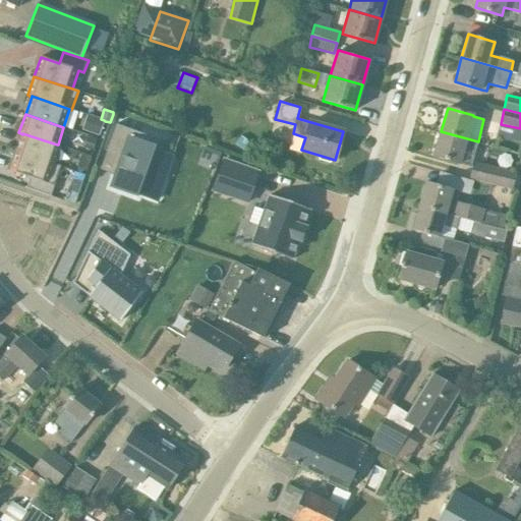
[(99,133),(104,120),(101,119),(87,115),(82,128),(99,133)]
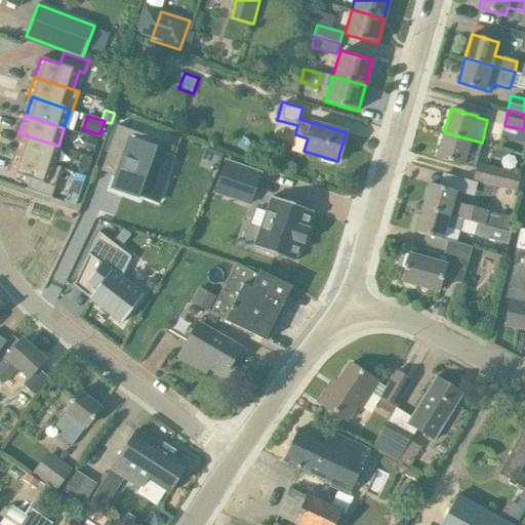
[(162,194),(167,179),(156,175),(163,155),(155,152),(159,140),(117,125),(107,153),(122,158),(111,189),(138,199),(139,195),(159,201),(162,194)]
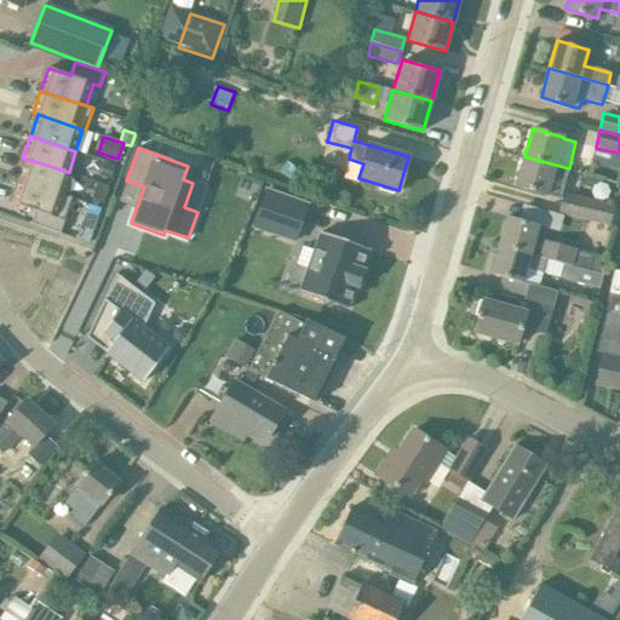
[(569,168),(524,156),(517,185),(562,197),(558,213),(563,216),(615,229),(619,210),(614,208),(615,206),(563,193),(569,168)]
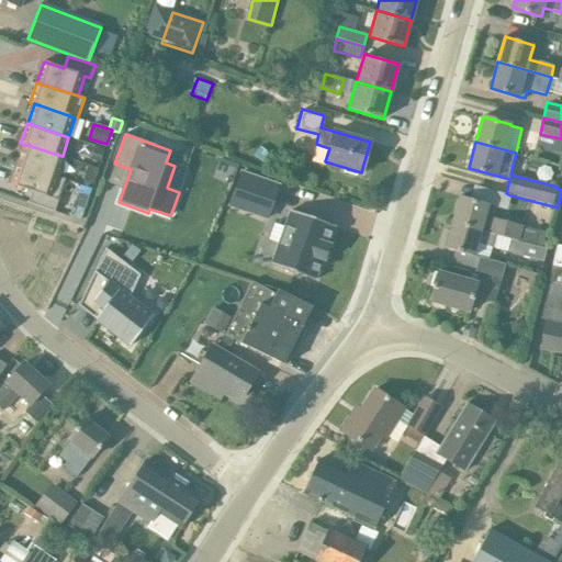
[(24,144),(24,145),(18,163),(59,177),(66,157),(63,156),(62,156),(24,144)]
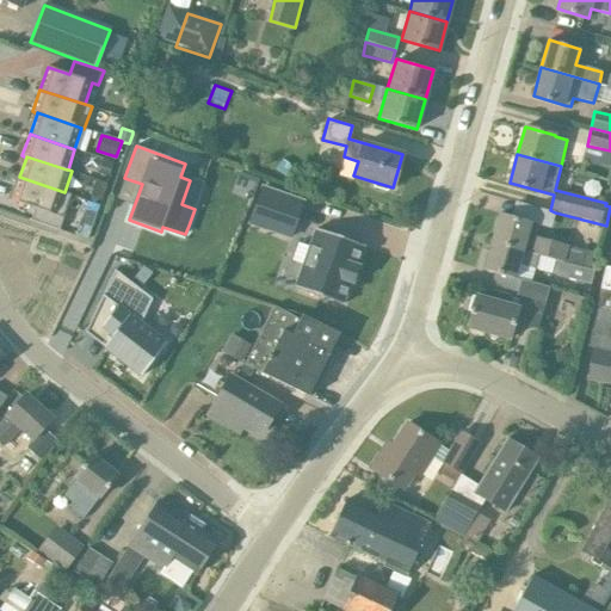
[(98,173),(109,178),(113,164),(103,160),(98,173)]
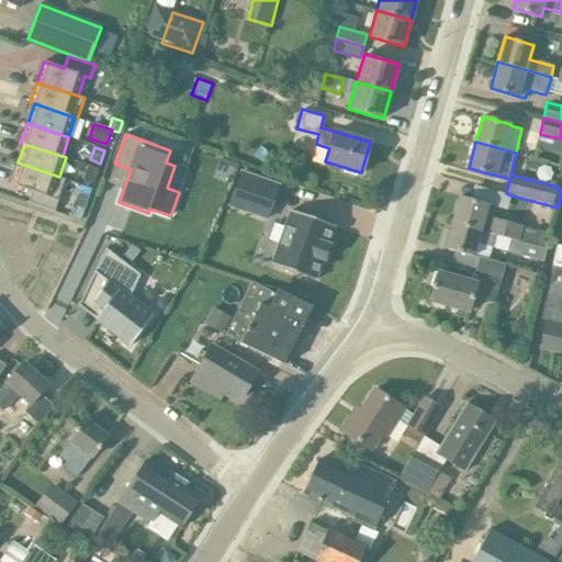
[(59,177),(18,163),(11,183),(32,191),(29,203),(54,212),(65,179),(59,177)]
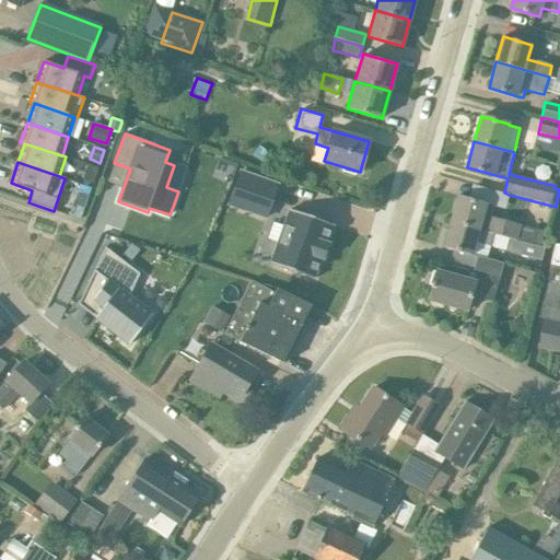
[(94,183),(98,168),(89,165),(83,179),(94,183)]
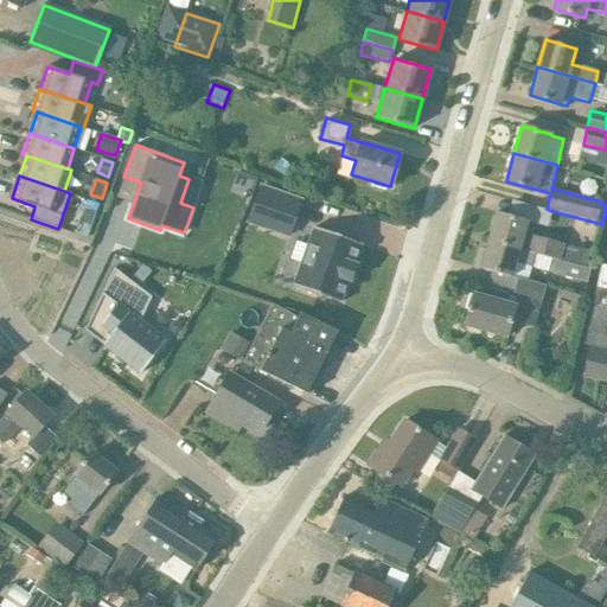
[(266,179),(253,215),(293,230),(306,195),(266,179)]
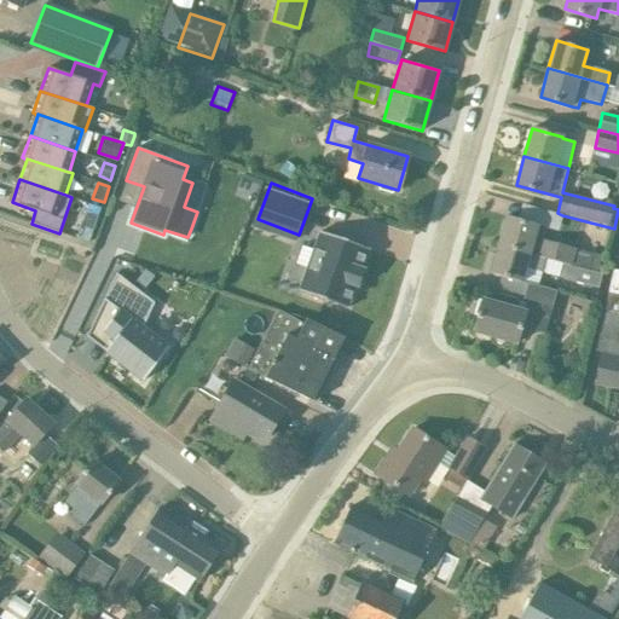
[(545,258),(568,265),(603,273),(607,260),(576,252),(576,249),(541,239),(539,243),(532,242),(537,226),(559,232),(562,215),(557,213),(521,204),(518,219),(508,215),(499,244),(545,258)]
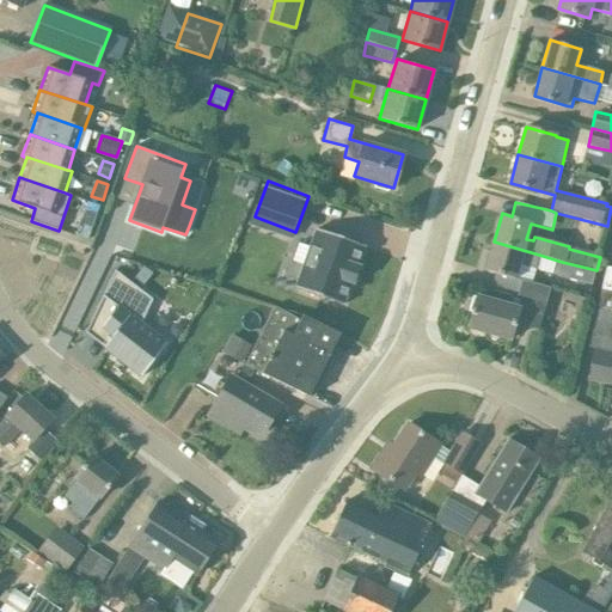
[(87,240),(92,226),(80,222),(75,236),(87,240)]
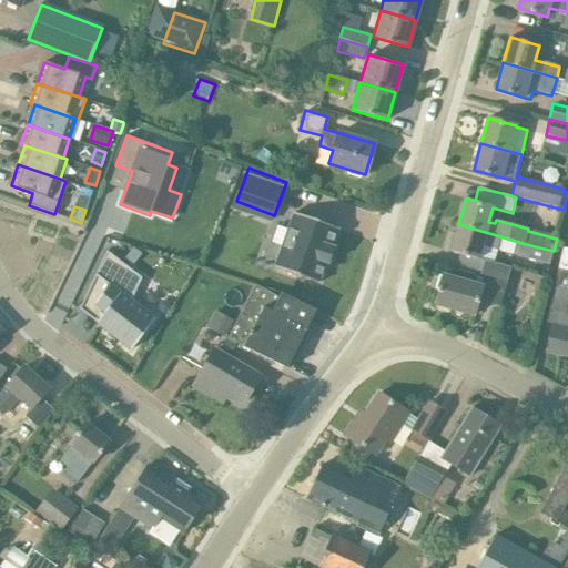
[(333,249),(331,247),(337,231),(337,230),(293,213),(293,214),(293,215),(275,266),(274,266),(274,267),(318,284),(318,282),(325,263),(327,264),(333,249)]
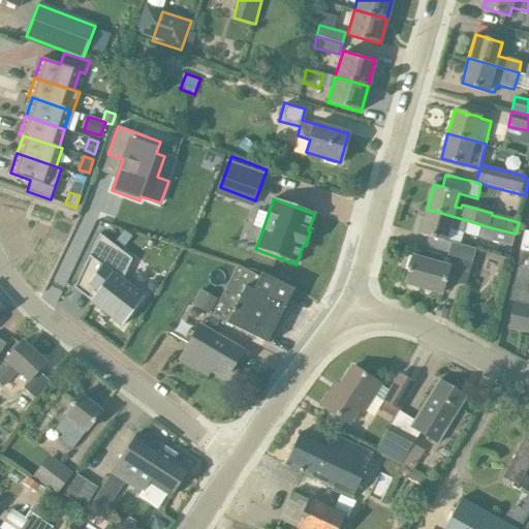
[(466,220),(427,209),(424,218),(418,217),(414,230),(419,232),(419,234),(428,236),(445,241),(448,229),(462,232),(465,222),(466,220)]
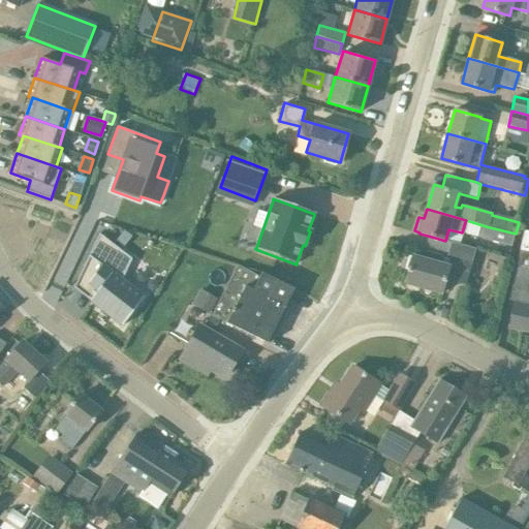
[(486,226),(486,227),(483,240),(512,247),(516,234),(486,226)]
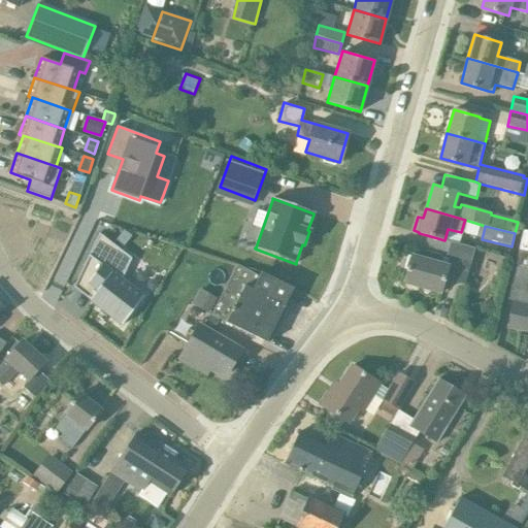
[(124,230),(116,239),(124,245),(131,236),(124,230)]
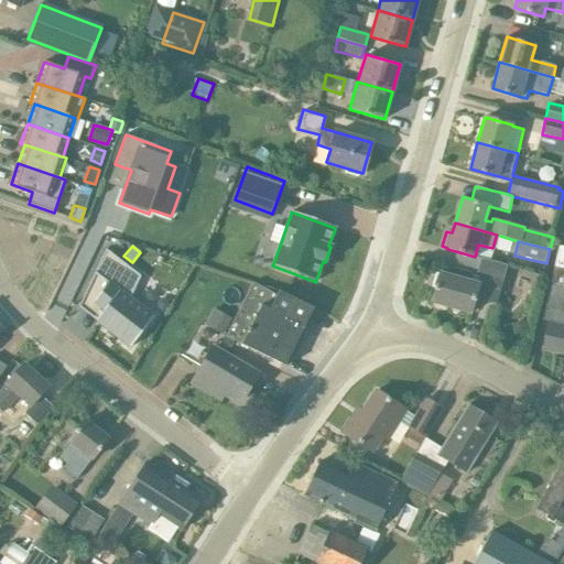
[(563,247),(559,246),(550,283),(563,285),(563,247)]
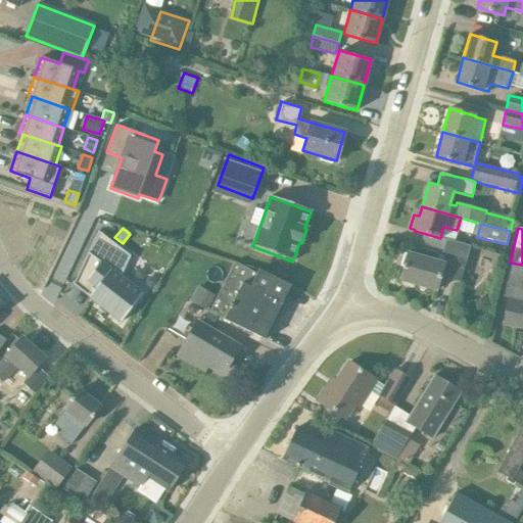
[(423,233),(419,247),(436,252),(441,253),(445,239),(440,238),(423,233)]
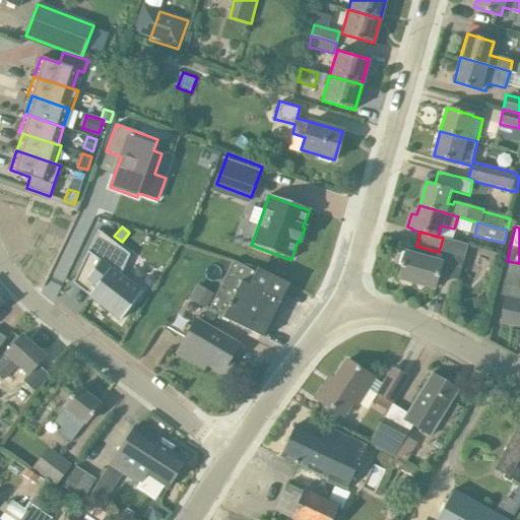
[(91,300),(126,322),(145,294),(122,278),(135,258),(103,237),(78,273),(100,287),(91,300)]
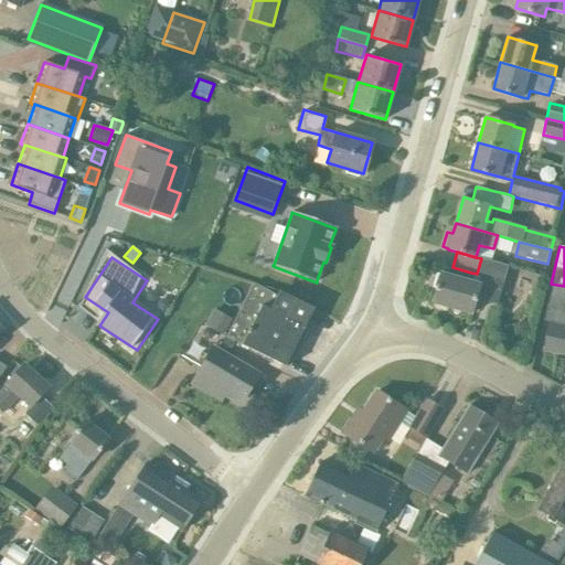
[(481,258),(477,274),(471,273),(469,281),(441,273),(440,275),(437,274),(433,288),(437,289),(433,302),(434,302),(433,307),(438,310),(441,311),(447,311),(448,307),(471,313),(476,298),(497,305),(500,294),(503,283),(509,265),(481,257),(481,258)]
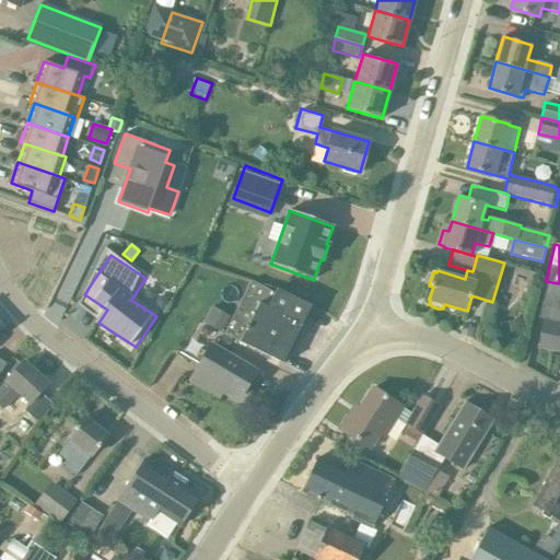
[(271,290),(252,280),(224,334),(233,338),(282,363),(312,305),(273,287),(271,290)]
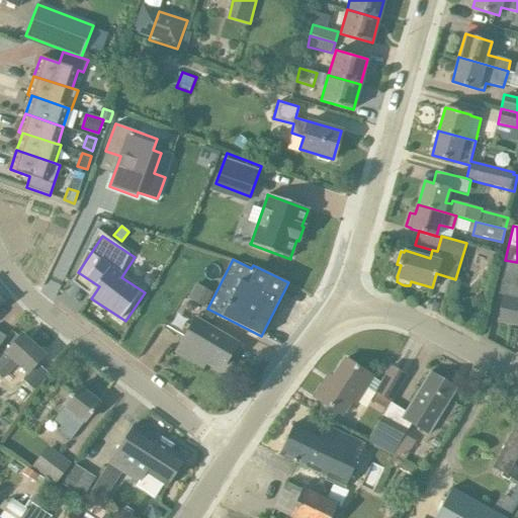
[(517,262),(505,260),(498,293),(517,297),(517,262)]
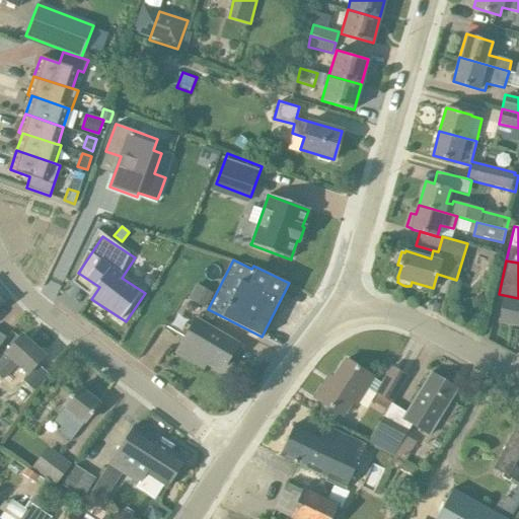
[(200,283),(191,298),(206,307),(215,292),(200,283)]
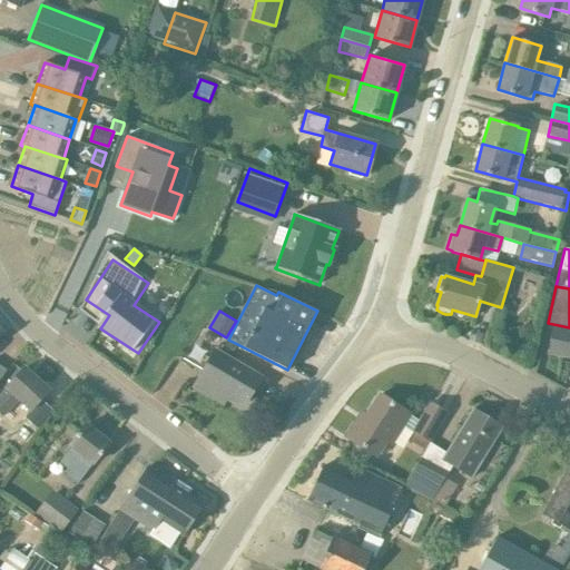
[(569,327),(548,323),(547,325),(553,326),(548,354),(569,359),(569,327)]
